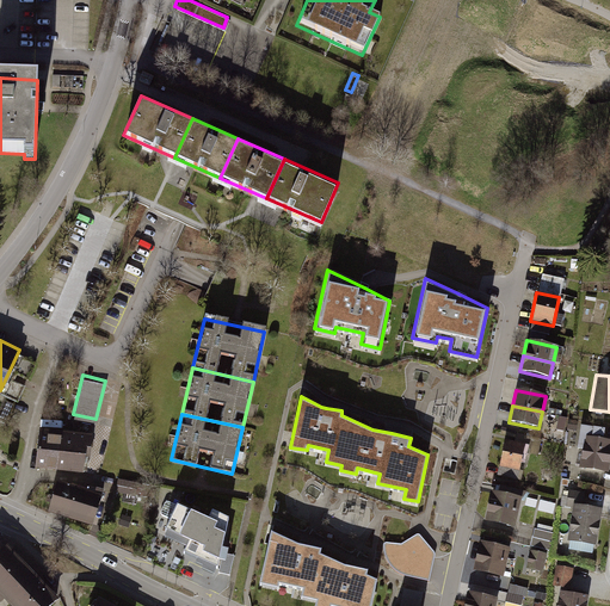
[(38,425),(34,465),(56,468),(60,427),(38,425)]
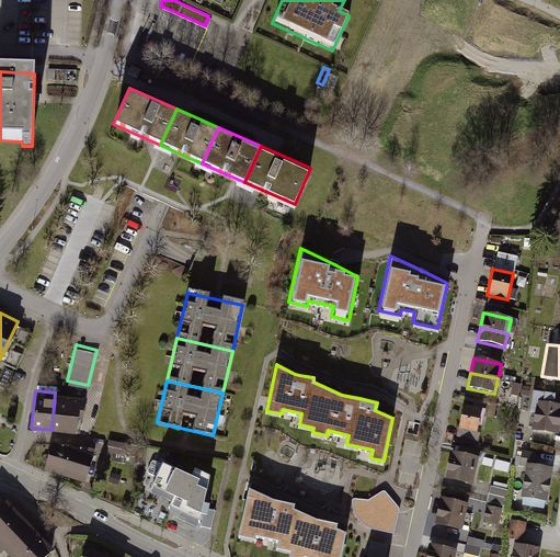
[(84,395),(55,393),(52,430),(77,433),(78,416),(82,416),(84,395)]
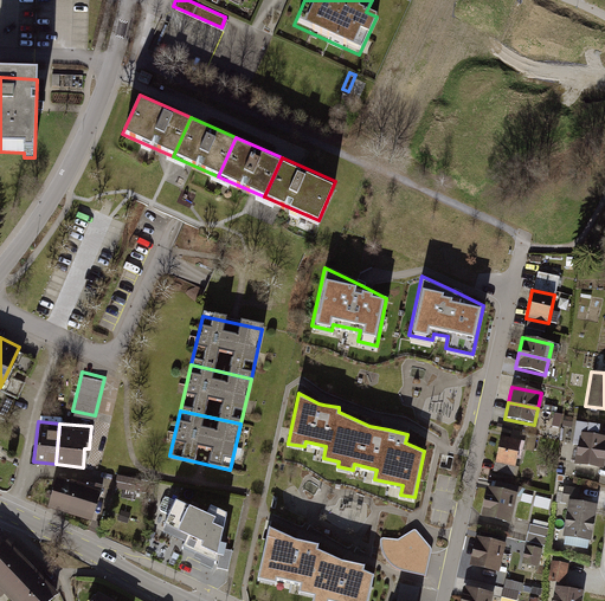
[(604,457),(604,437),(580,433),(574,465),(603,470),(604,457)]
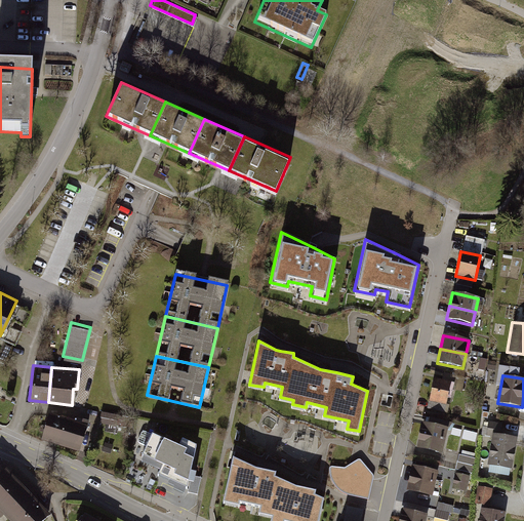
[(454,382),(434,377),(429,400),(449,404),(454,382)]
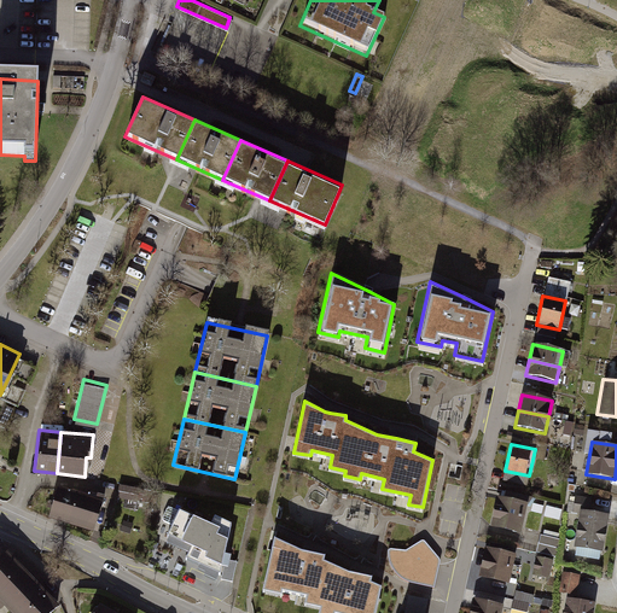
[(137,483),(117,480),(116,492),(124,494),(123,503),(133,505),(137,483)]
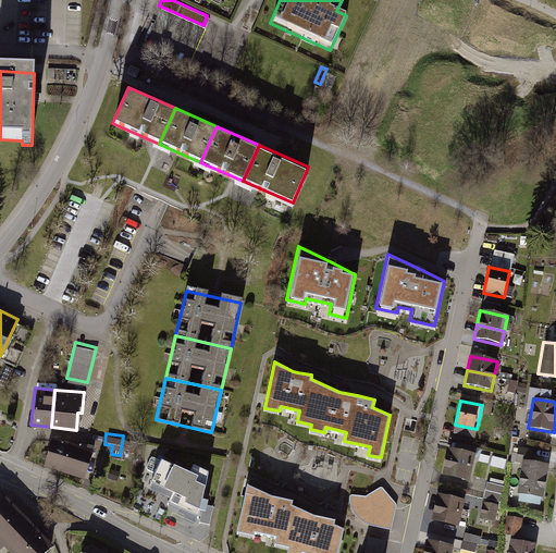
[(51,437),(41,467),(63,474),(73,443),(51,437)]
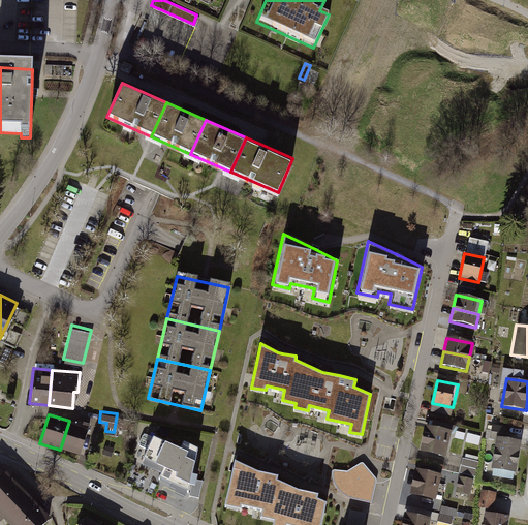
[(89,428),(69,421),(60,450),(79,456),(89,428)]
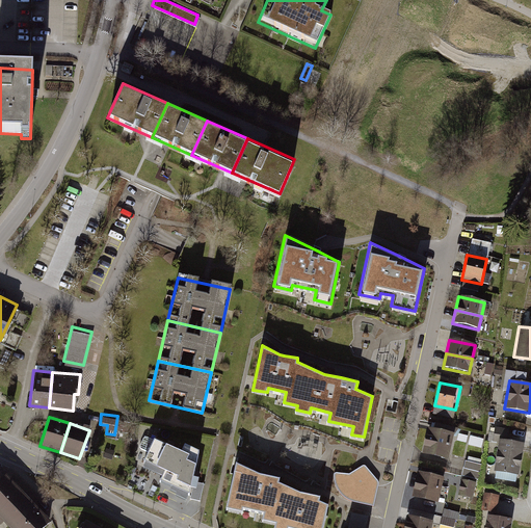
[(453,436),(427,429),(422,455),(448,462),(453,436)]
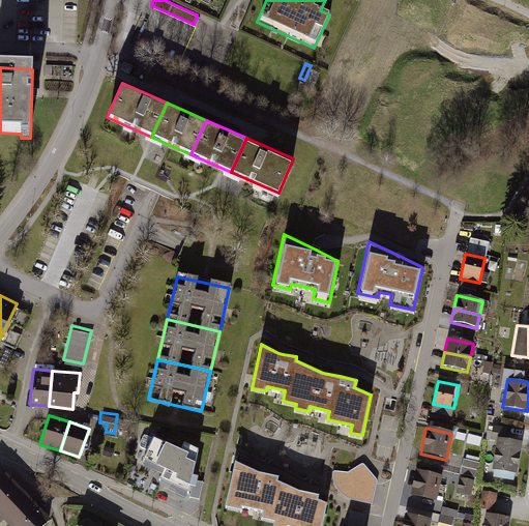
[(156,473),(153,481),(186,496),(195,450),(179,443),(177,448),(150,436),(138,464),(156,473)]
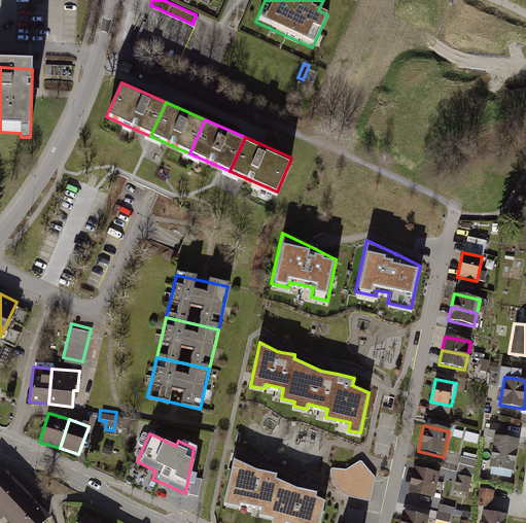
[(519,441),(493,437),(488,466),(514,471),(519,441)]
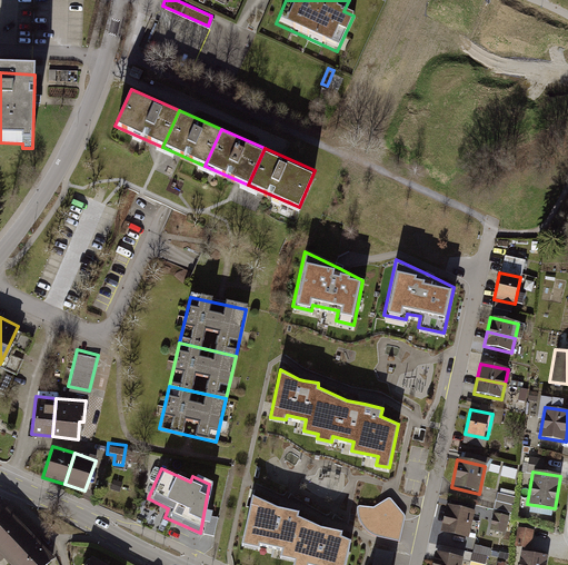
[(123,478),(113,475),(111,484),(120,486),(123,478)]
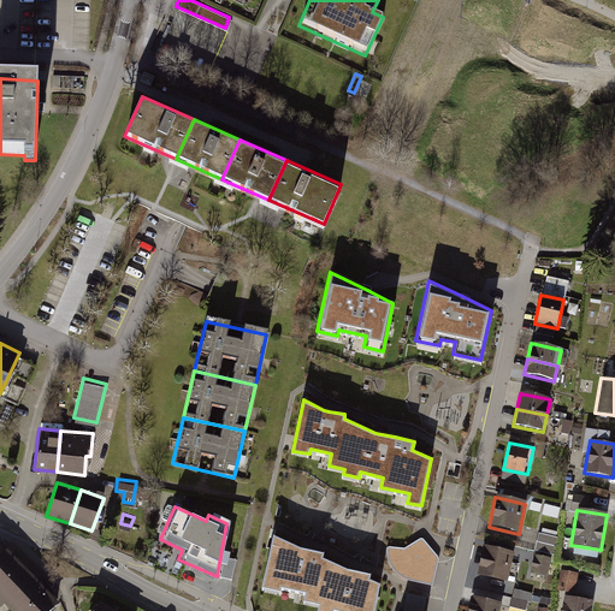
[(554,550),(560,527),(540,523),(536,545),(554,550)]
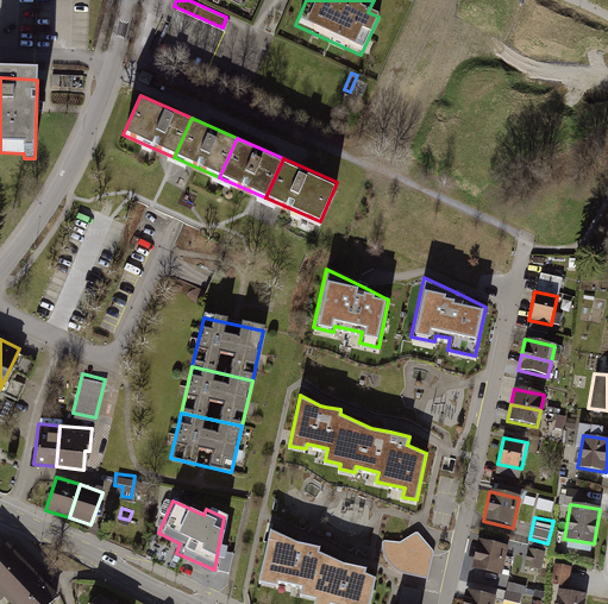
[(405,568),(427,573),(430,564),(433,549),(433,547),(432,545),(418,528),(415,528),(413,528),(399,538),(383,536),(382,538),(381,540),(382,545),(384,552),(387,557),(392,562),(397,566),(405,568)]
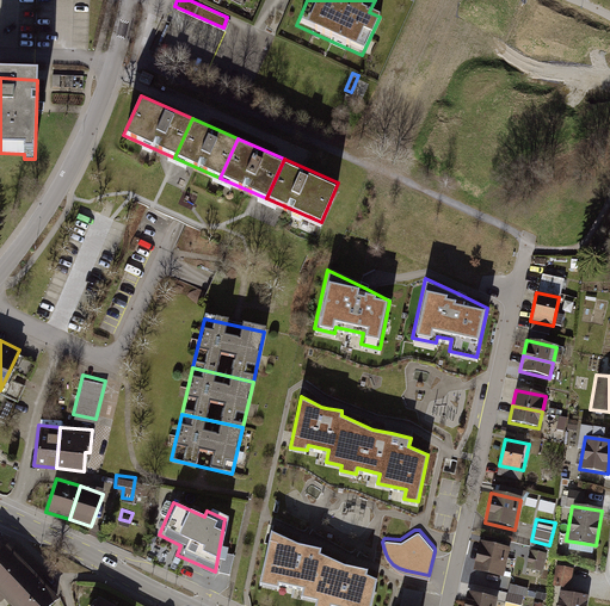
[(300,544),(272,531),(262,582),(279,586),(281,582),(302,586),(301,594),(319,599),(318,605),(322,605),(331,605),(332,604),(345,605),(370,605),(377,579),(367,574),(368,569),(357,567),(346,564),(320,551),(321,549),(308,546),(300,544)]
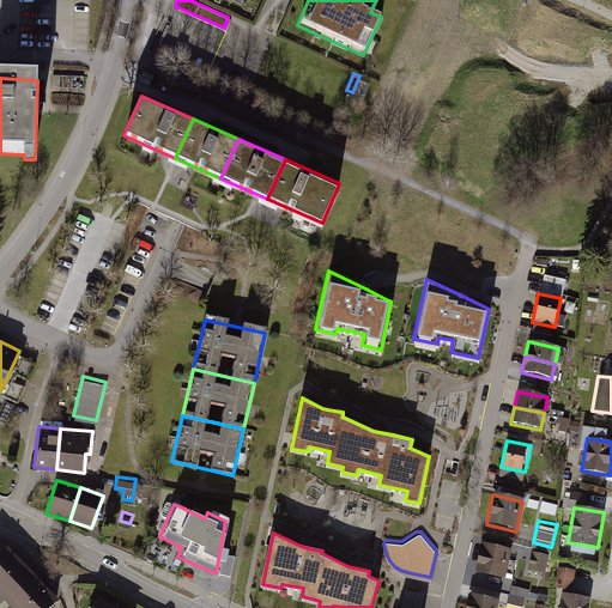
[(510,551),(480,543),(473,573),(504,581),(510,551)]
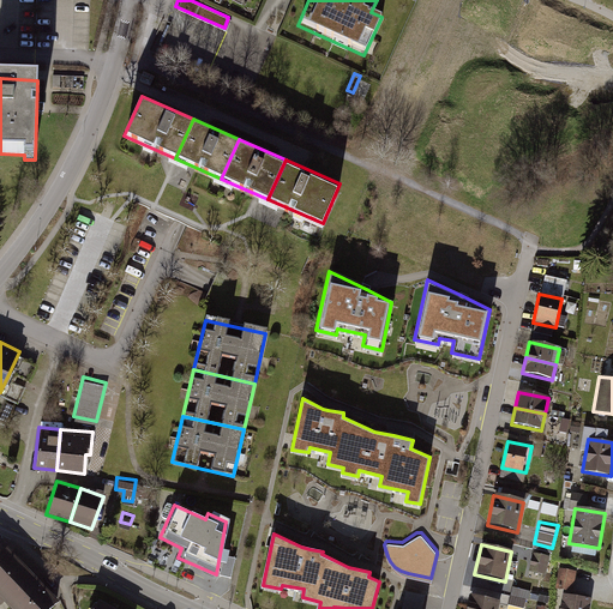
[(528,565),(547,570),(548,561),(541,559),(544,549),(533,547),(528,565)]
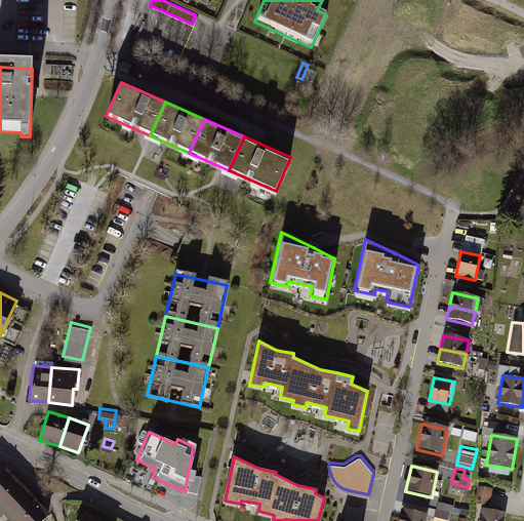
[(44,520),(49,517),(5,470),(0,474),(0,515),(5,520),(44,520)]
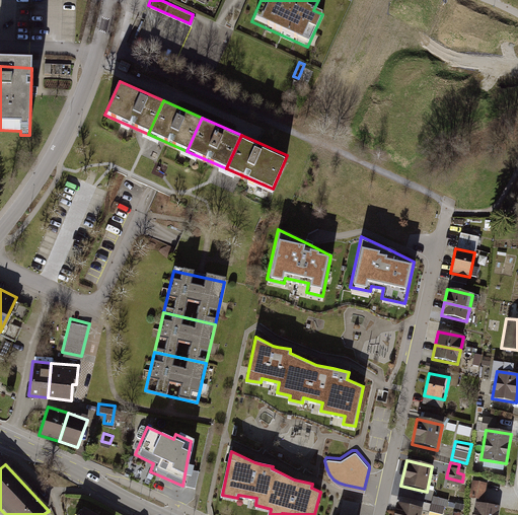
[(484,496),(487,479),(473,476),(469,493),(484,496)]
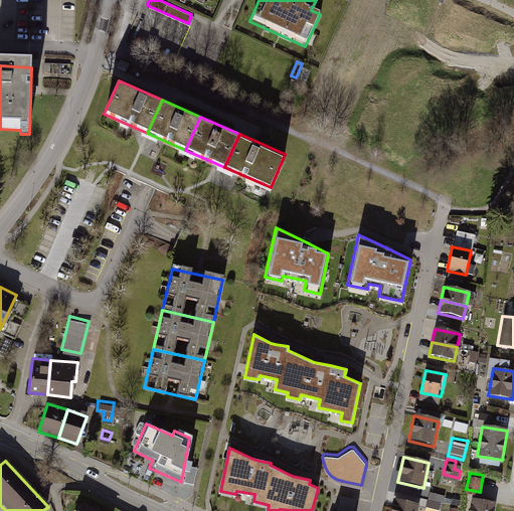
[(424,510),(439,510),(444,491),(431,489),(424,510)]
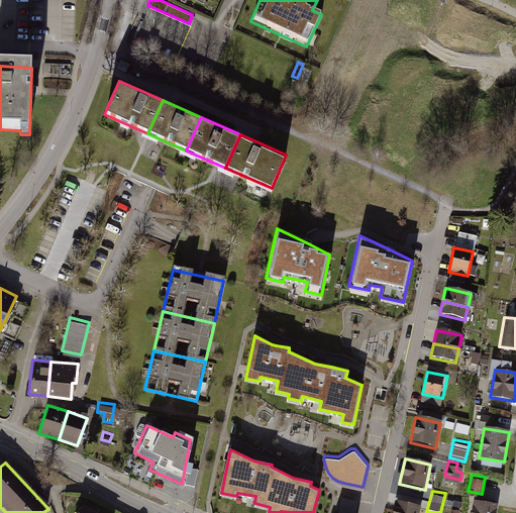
[(336,512),(352,512),(356,500),(340,497),(336,512)]
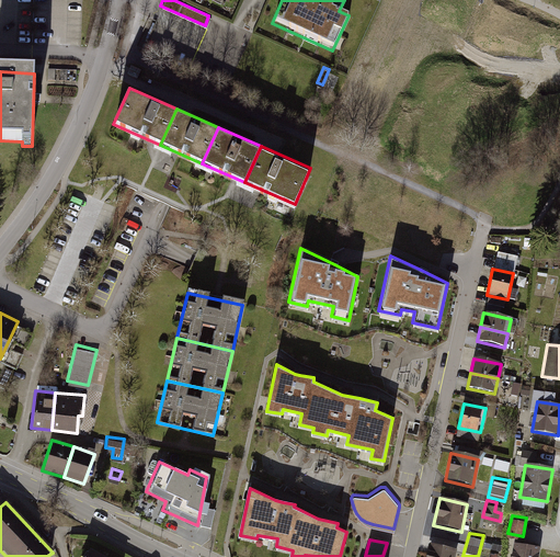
[(454,556),(456,552),(431,545),(426,556),(454,556)]
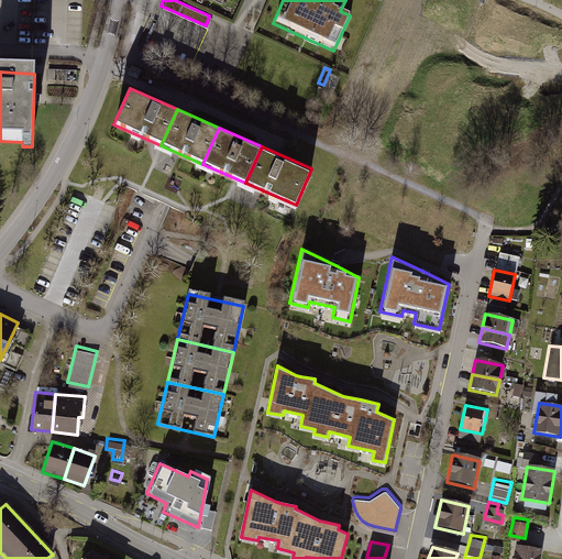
[(540,558),(541,551),(514,547),(511,558),(540,558)]
